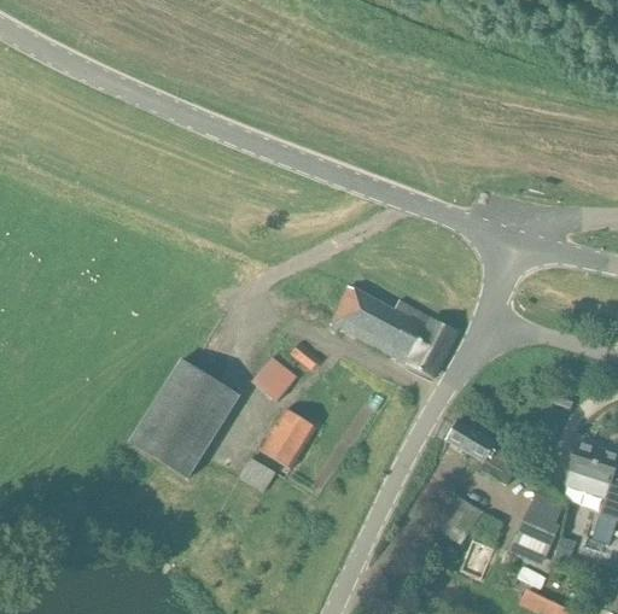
[(331,322),(432,375),(435,375),(437,369),(456,331),(430,316),(425,326),(350,286),(331,322)]
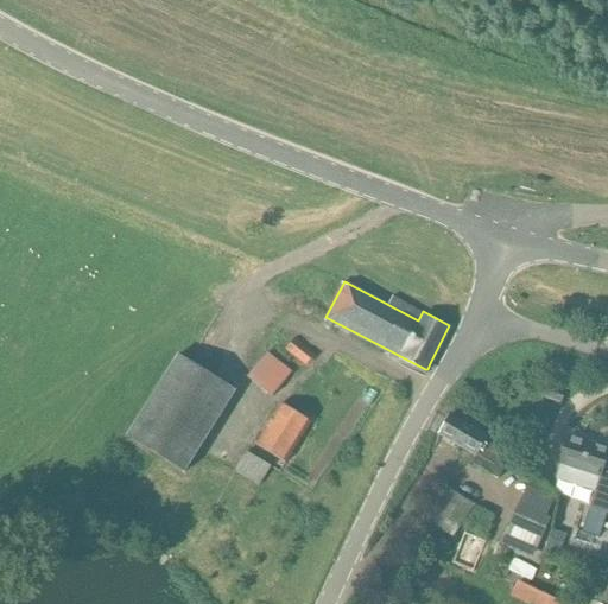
[(315,351),(293,334),(284,347),(305,363),(315,351)]
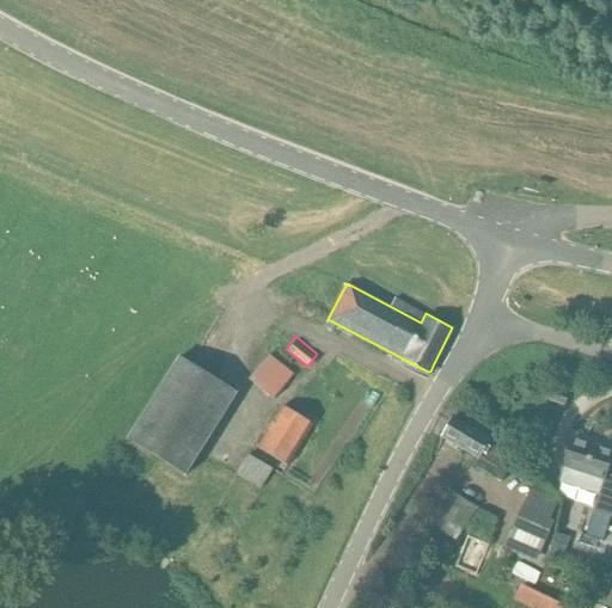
[(273,398),(295,370),(268,348),(245,375),(273,398)]
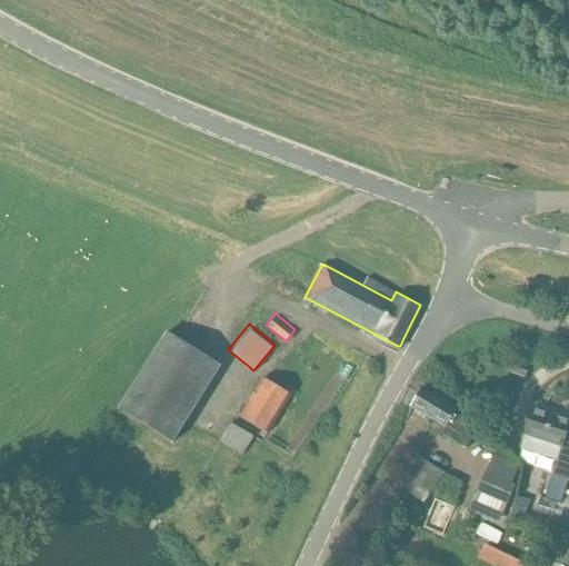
[(221,364),(167,329),(118,407),(172,442),(221,364)]
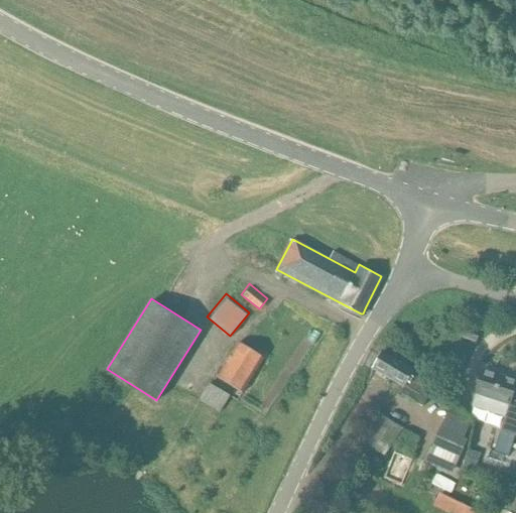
[(243,391),(264,357),(238,341),(217,376),(243,391)]
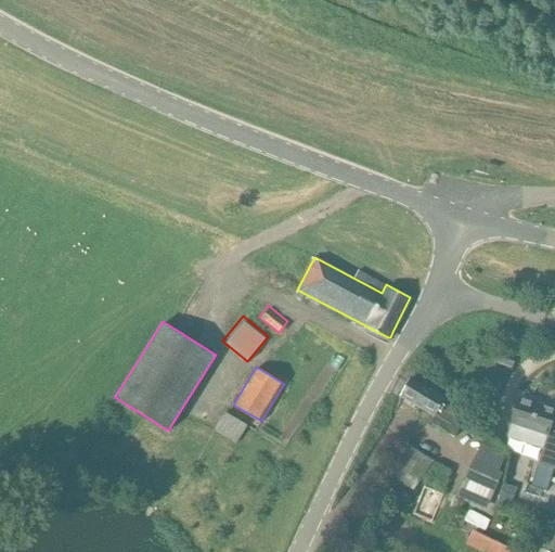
[(446,431),(453,436),(464,420),(455,414),(460,408),(444,398),(446,397),(412,376),(401,394),(434,414),(430,420),(446,431)]
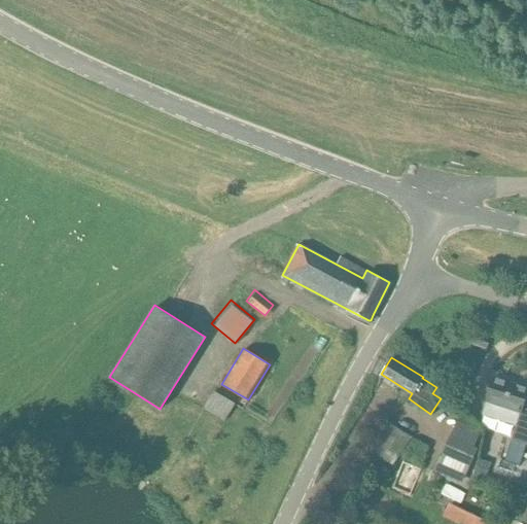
[(516,424),(520,411),(519,411),(520,407),(526,388),(494,378),(483,414),(516,424)]
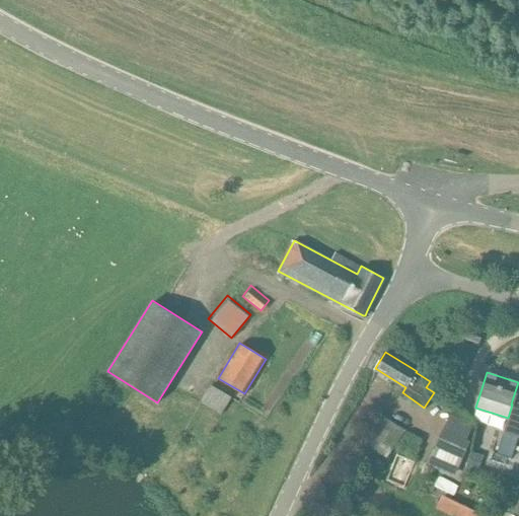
[(231,396),(210,383),(199,400),(220,414),(231,396)]
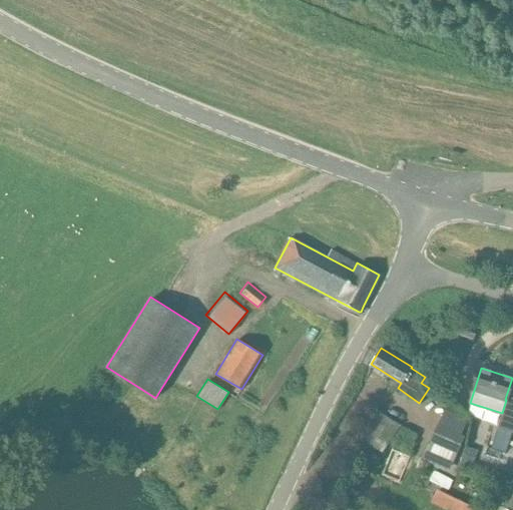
[(512,397),(506,396),(505,400),(506,400),(502,413),(498,425),(512,430),(512,397)]
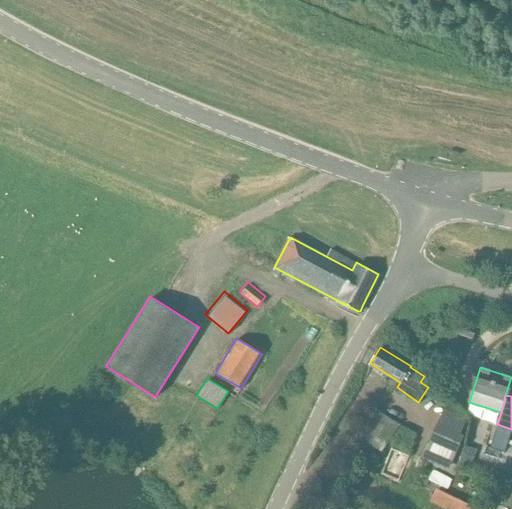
[(460,436),(468,419),(443,407),(435,425),(430,436),(422,456),(448,468),(462,437),(460,436)]
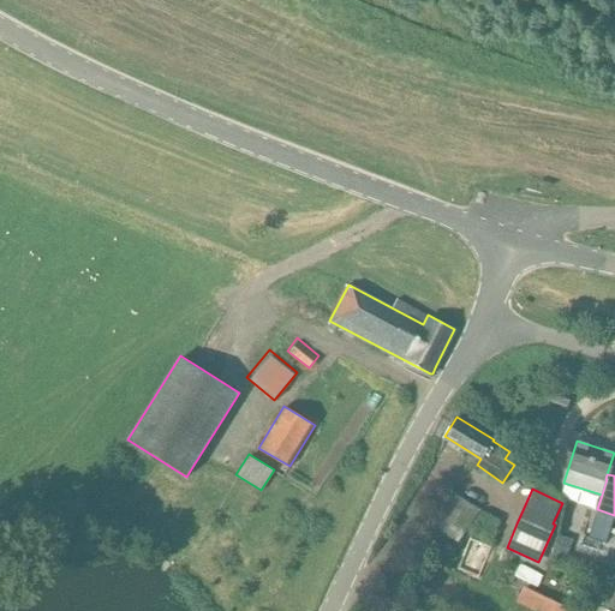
[(435,527),(458,541),(478,508),(453,491),(440,513),(443,514),(435,527)]
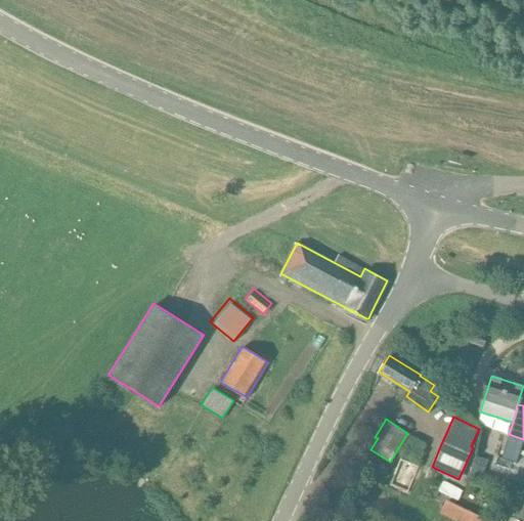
[(516,462),(523,439),(509,434),(500,457),(516,462)]
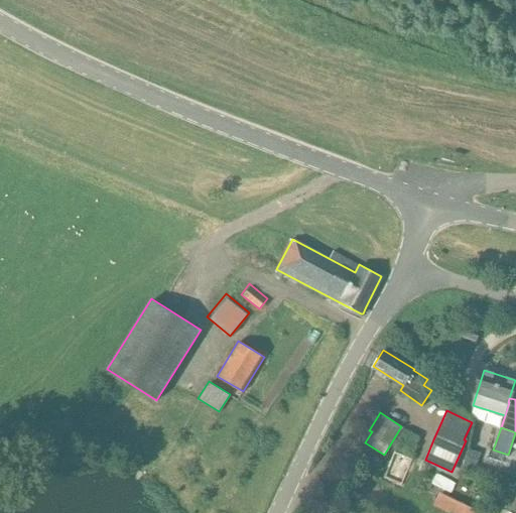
[(475,467),(480,451),(469,446),(464,464),(475,467)]
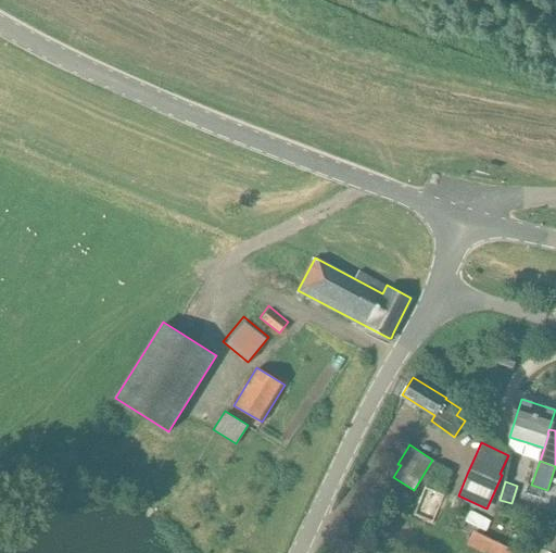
[(555,518),(543,543),(555,549),(555,518)]
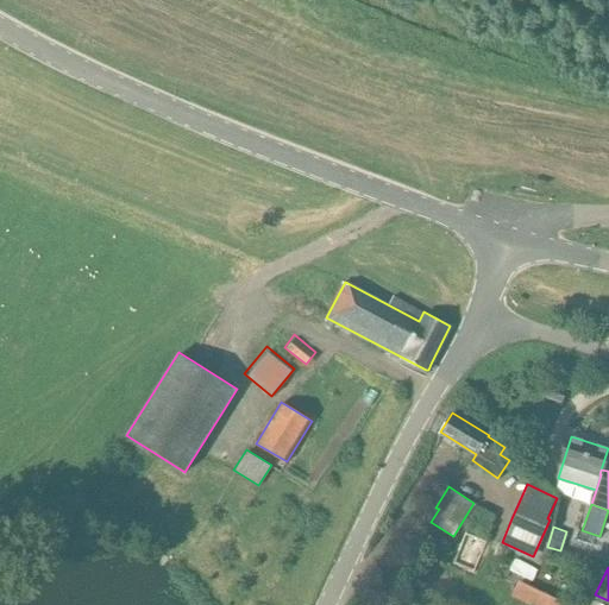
[(551,596),(518,580),(513,593),(539,604),(566,604),(550,598),(551,596)]
